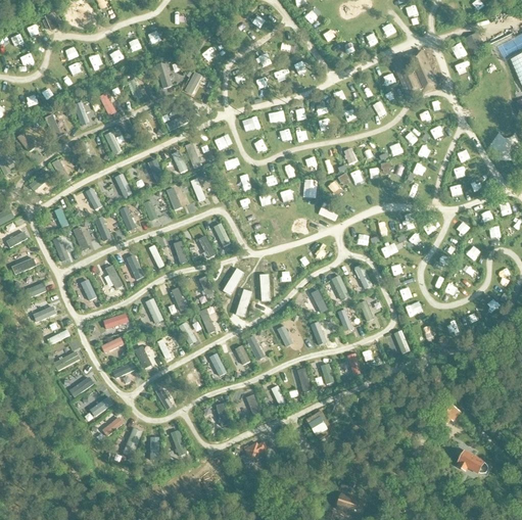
[(52,10),(45,13),(47,16),(44,18),(48,26),(51,24),(53,28),(59,25),(57,21),(60,19),(56,11),(53,13),(52,10)]
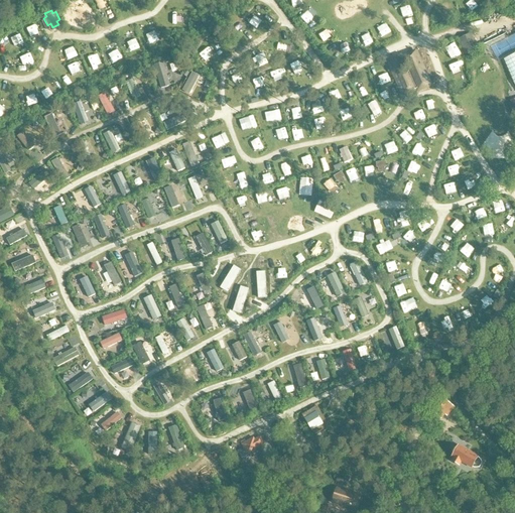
[(261,38),(270,28),(256,15),(247,25),(261,38)]
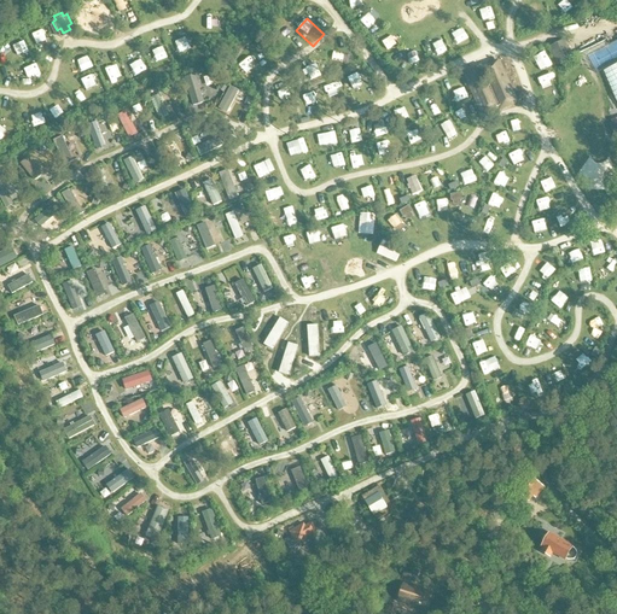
[(570,56),(563,37),(547,45),(556,62),(570,56)]
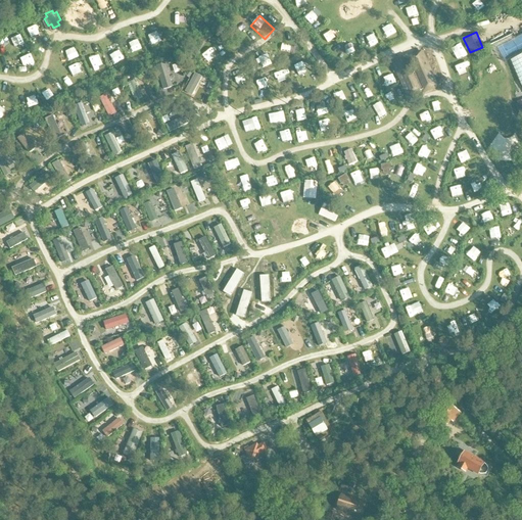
[(210,35),(201,55),(209,58),(219,39),(210,35)]
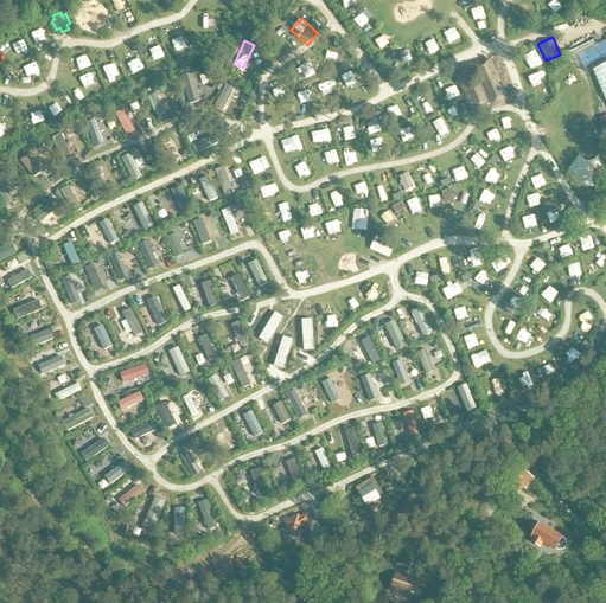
[(319,46),(313,62),(333,71),(340,56),(319,46)]
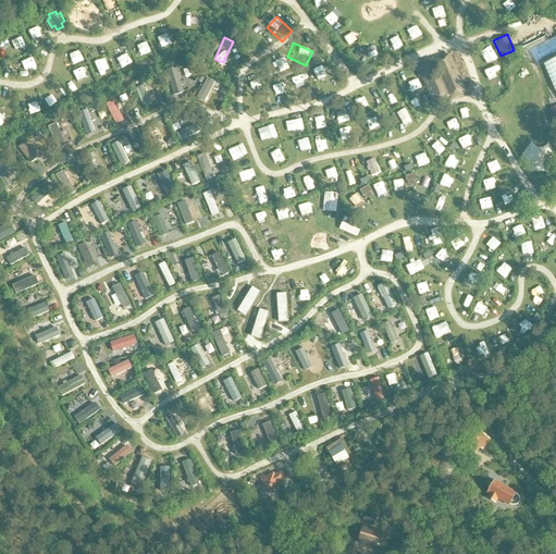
[(448,98),(466,90),(448,51),(417,65),(432,101),(446,95),(448,98)]
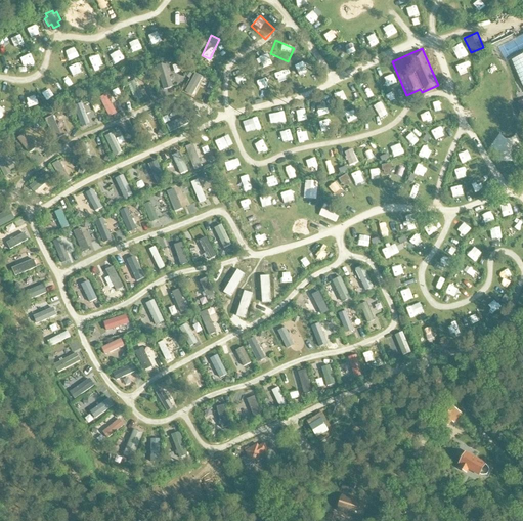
[(163,60),(155,63),(162,87),(170,85),(163,60)]
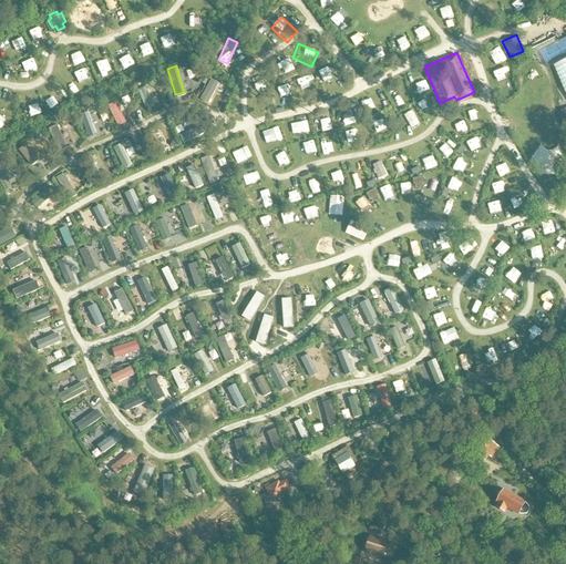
[(295,78),(298,92),(322,88),(319,73),(295,78)]
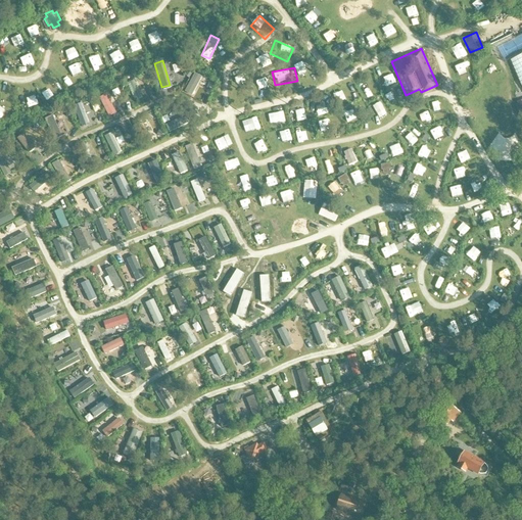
[(241,83),(244,74),(228,68),(225,79),(241,83)]
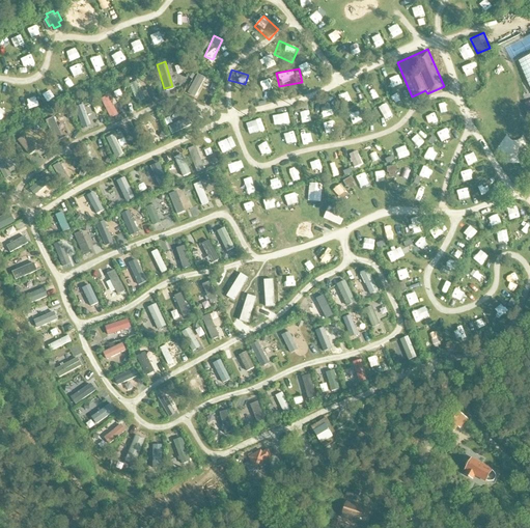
[(204,76),(197,72),(187,91),(194,95),(204,76)]
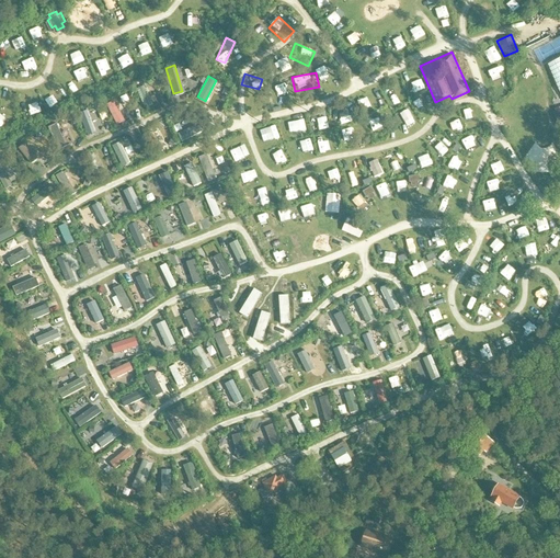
[(151,102),(144,83),(135,88),(144,106),(151,102)]
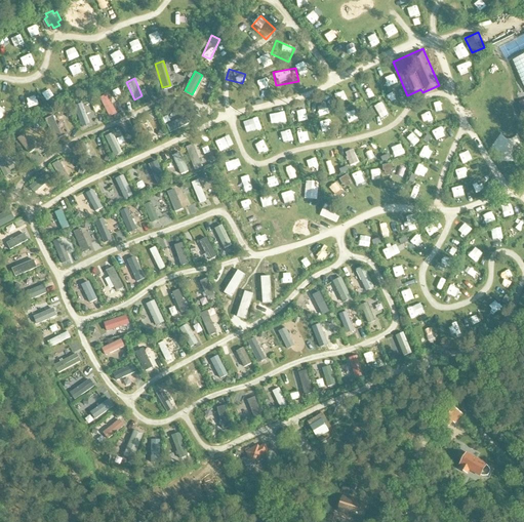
[(222,103),(228,86),(220,83),(213,99),(222,103)]
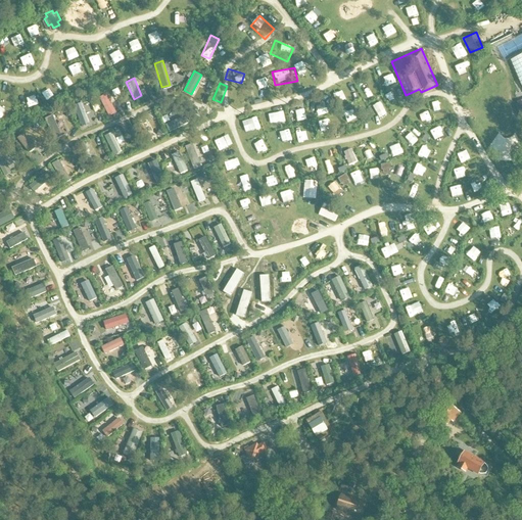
[(115,111),(105,92),(98,96),(108,114),(115,111)]
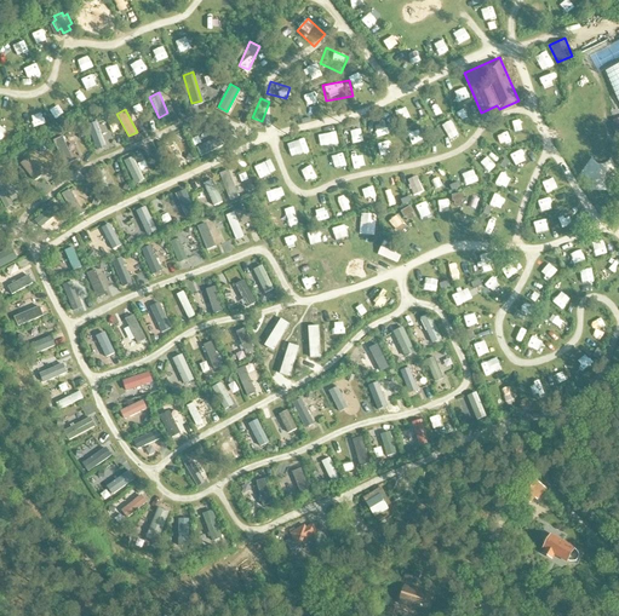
[(96,122),(87,126),(95,147),(104,143),(96,122)]
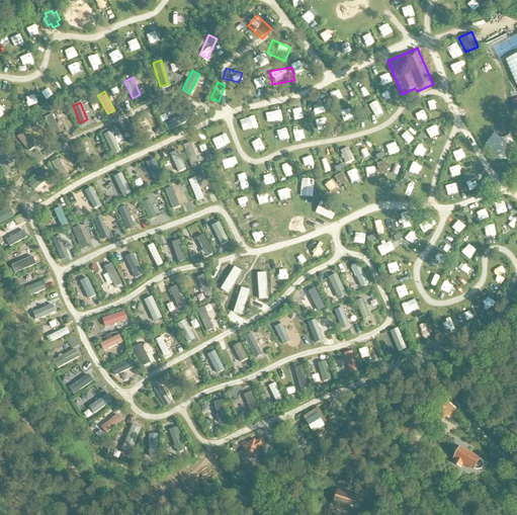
[(61,133),(52,112),(44,115),(54,136),(61,133)]
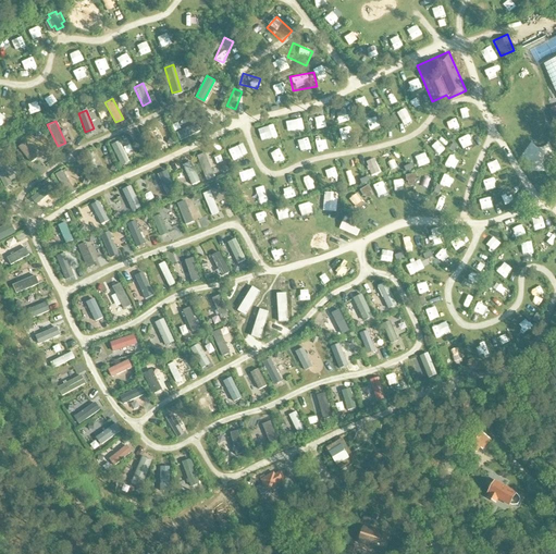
[(178,137),(196,130),(199,128),(197,122),(194,124),(176,132),(178,137)]
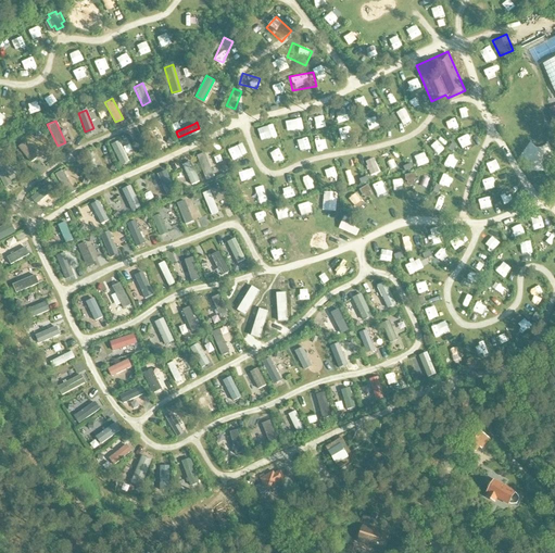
[(161,148),(151,128),(142,133),(152,152),(161,148)]
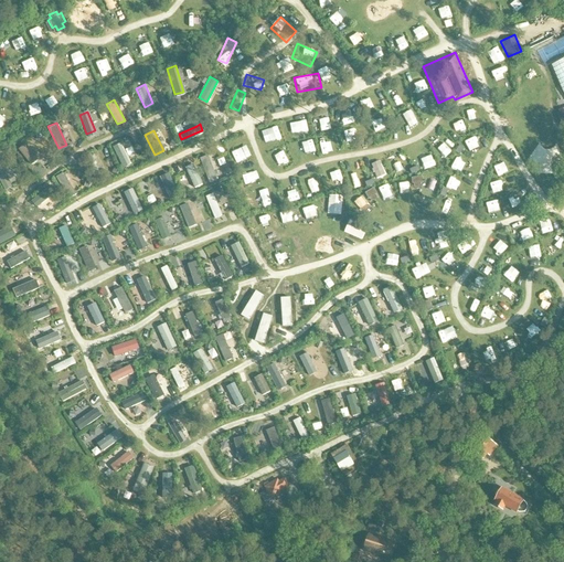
[(114,144),(113,145),(123,166),(130,162),(120,140),(118,141),(114,144)]
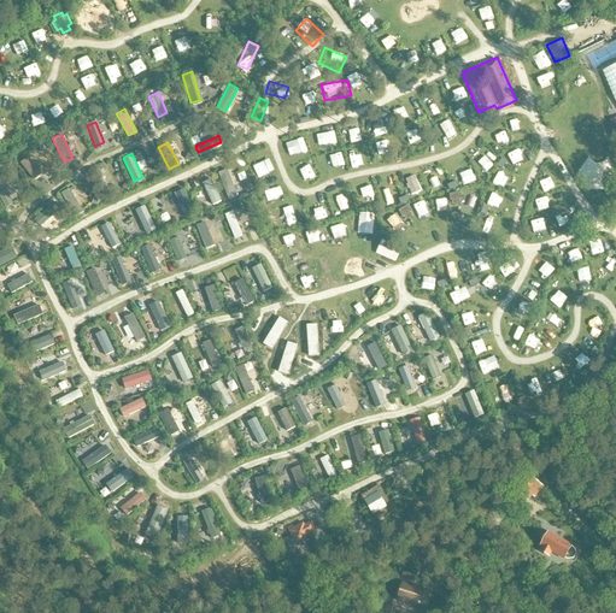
[(27,154),(19,160),(33,178),(41,172),(27,154)]
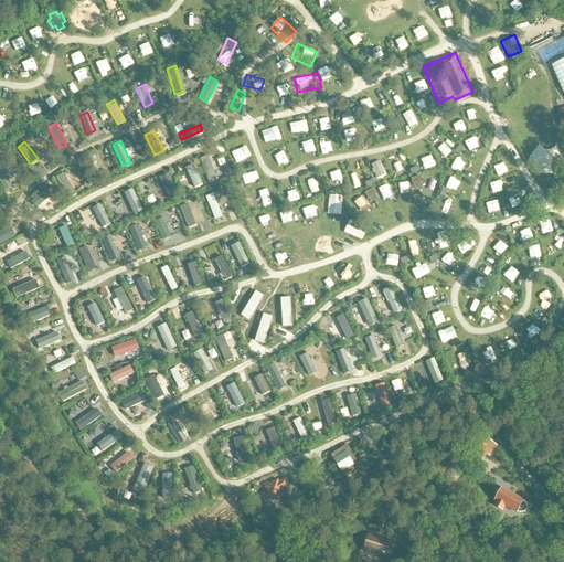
[(458,142),(454,150),(458,152),(464,146),(458,142)]
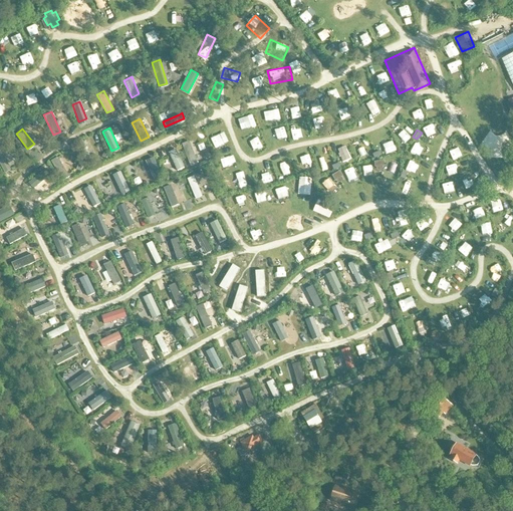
[(91,158),(81,138),(75,141),(85,161),(91,158)]
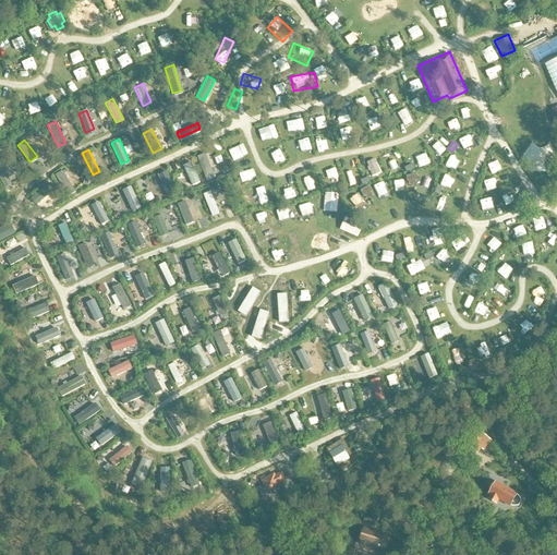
[(214,177),(204,152),(196,155),(206,179),(214,177)]
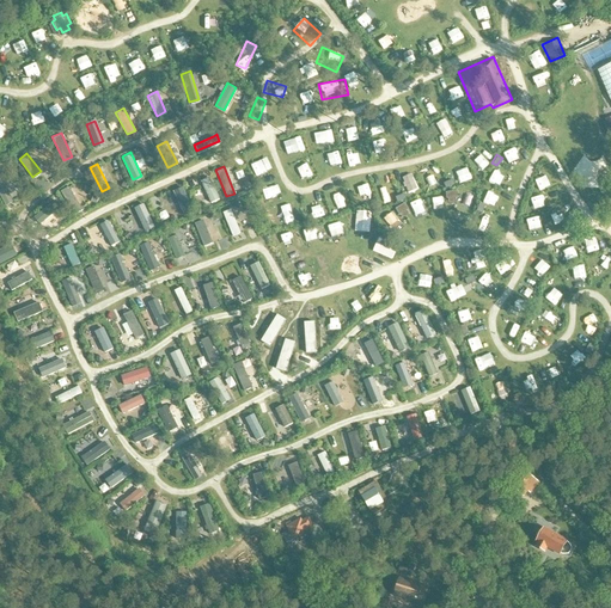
[(209,201),(218,197),(208,176),(200,179),(209,201)]
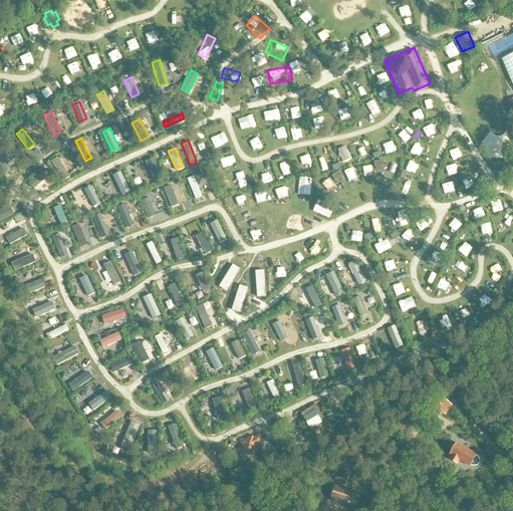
[(0,164),(3,170),(4,172),(11,169),(1,150),(0,151),(0,164)]
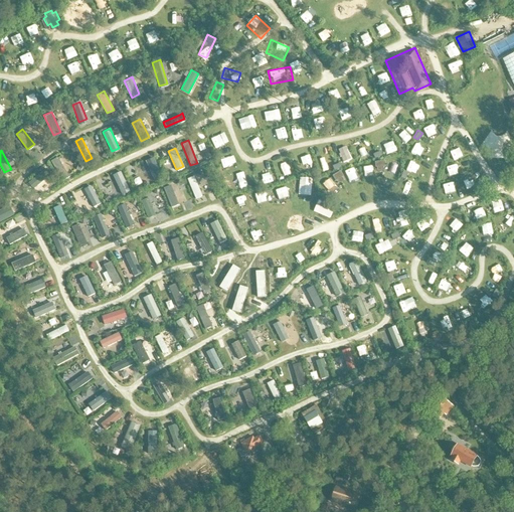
[(69,175),(57,155),(50,159),(62,179),(69,175)]
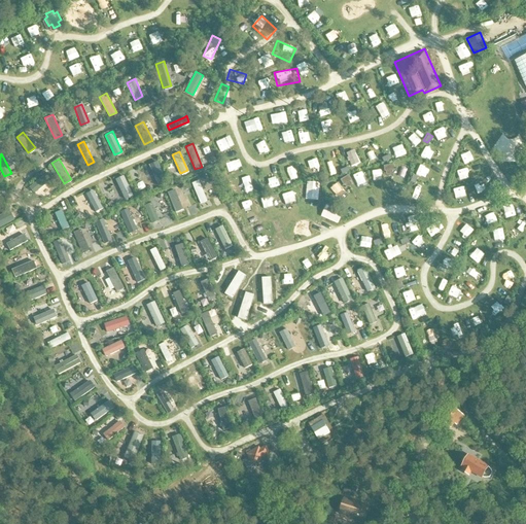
[(148,163),(158,184),(166,181),(155,160),(148,163)]
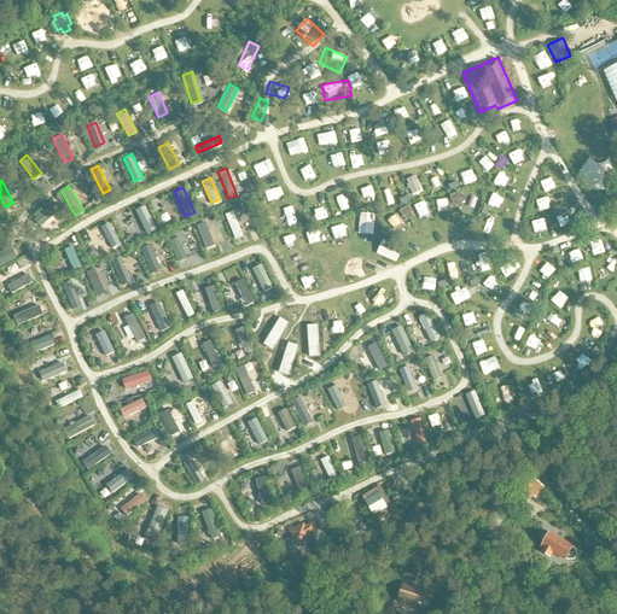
[(453,202),(469,200),(469,191),(463,192),(463,189),(452,189),(453,202)]
